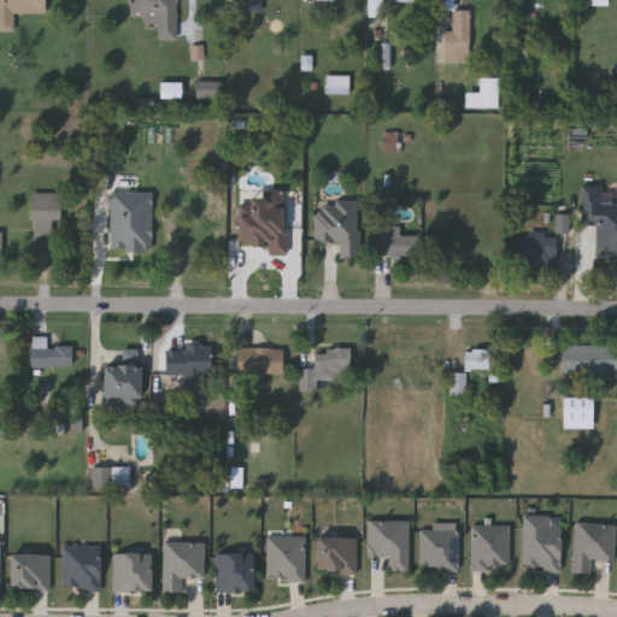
[(0,0),(46,0),(46,12),(13,12),(13,30),(0,30),(0,0)]
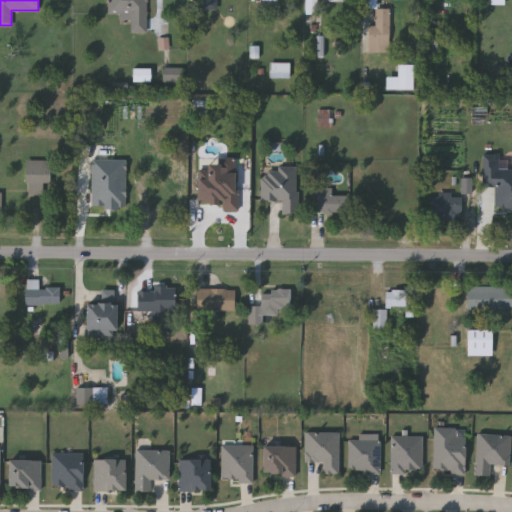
[(147,0),(147,32),(131,32),(130,19),(119,19),(119,12),(109,12),(108,0),(147,0)]
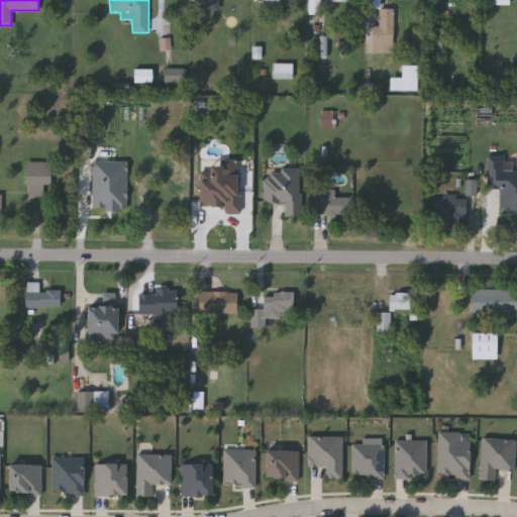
[(218,0),(218,9),(204,9),(204,0),(218,0)]
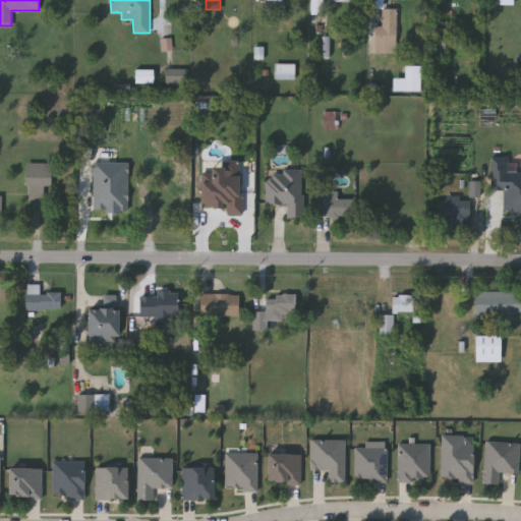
[(311,12),(311,0),(321,0),(321,12),(311,12)]
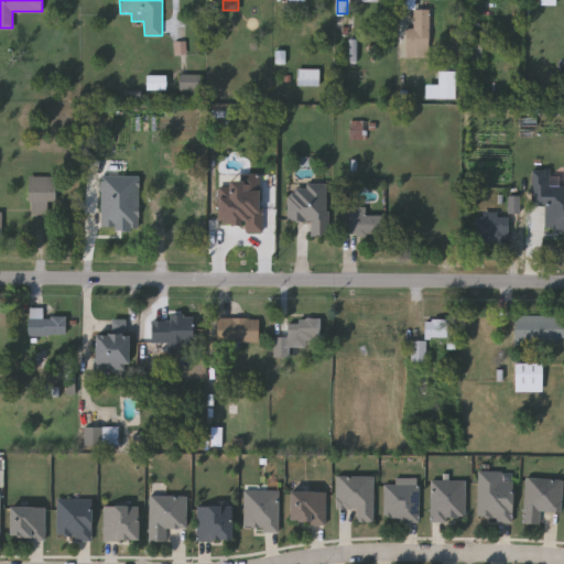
[(405,26),(413,26),(413,8),(429,8),(429,56),(405,56),(405,26)]
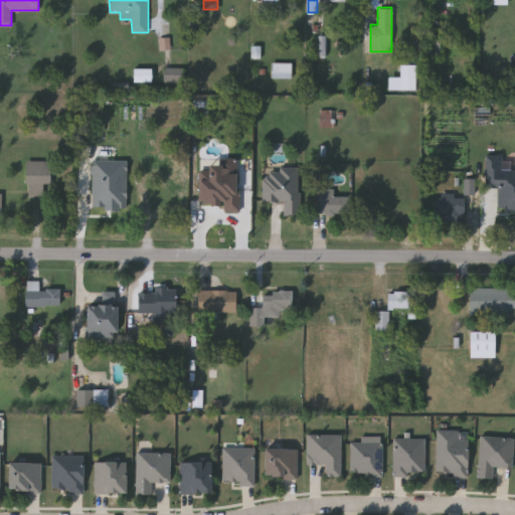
[(161,50),(171,50),(171,38),(161,38),(161,50)]
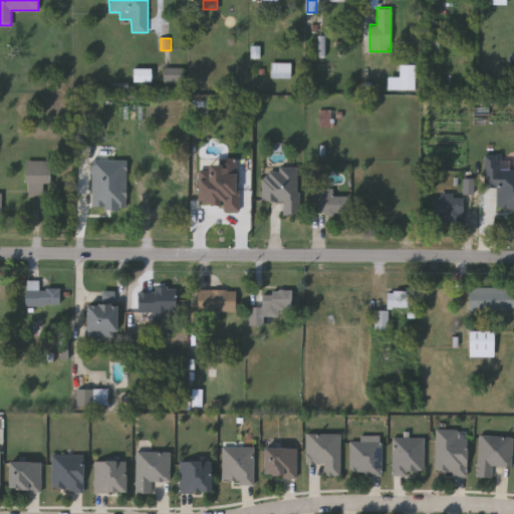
[(289,76),(271,76),(271,62),(289,62),(289,76)]
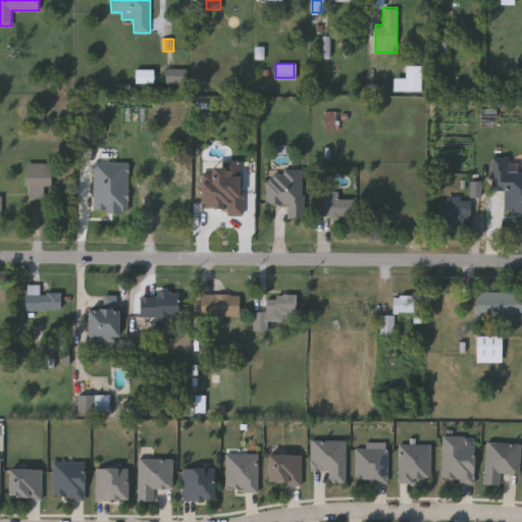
[(421,92),(393,92),(393,77),(405,77),(405,65),(421,65),(421,92)]
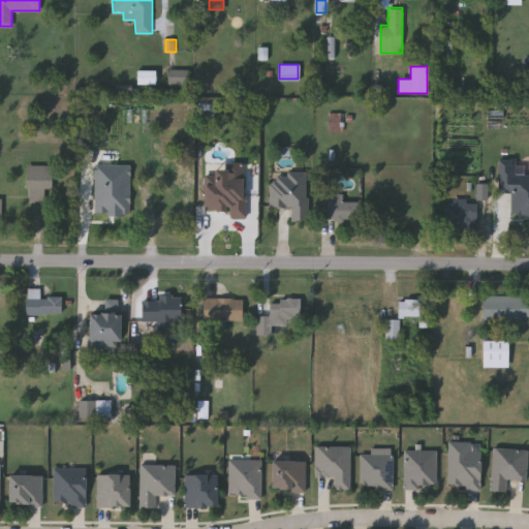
[(188,69),(188,84),(168,84),(168,69),(188,69)]
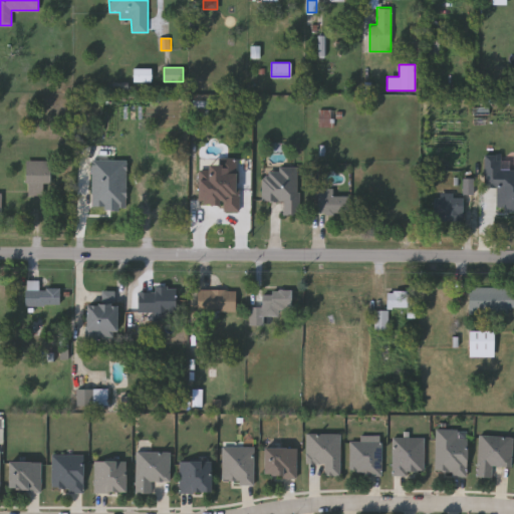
[(136,82),(153,82),(153,69),(136,69),(136,82)]
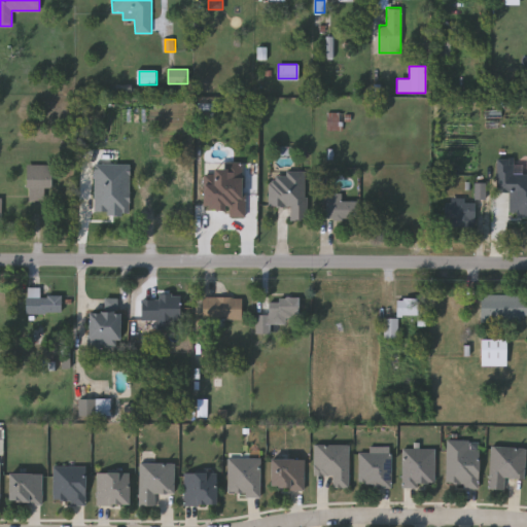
[(340,131),(340,113),(328,113),(328,131),(340,131)]
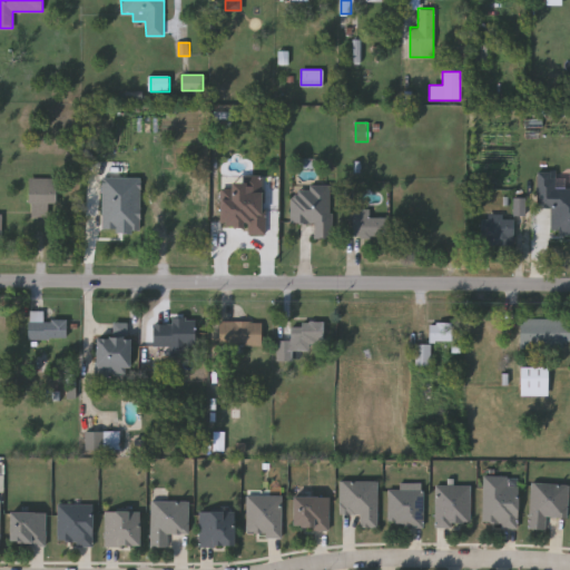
[(569,235),(569,188),(557,189),(557,173),(539,173),(539,208),(552,208),(552,235),(569,235)]
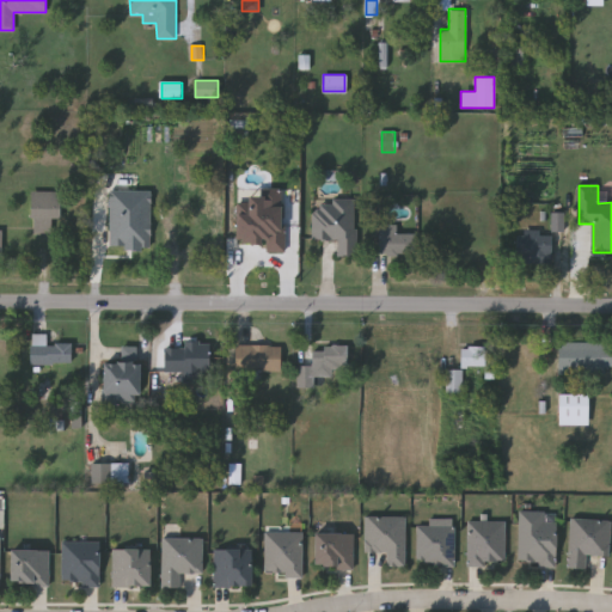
[(61,190),(61,219),(54,219),(54,231),(31,231),(31,190),(61,190)]
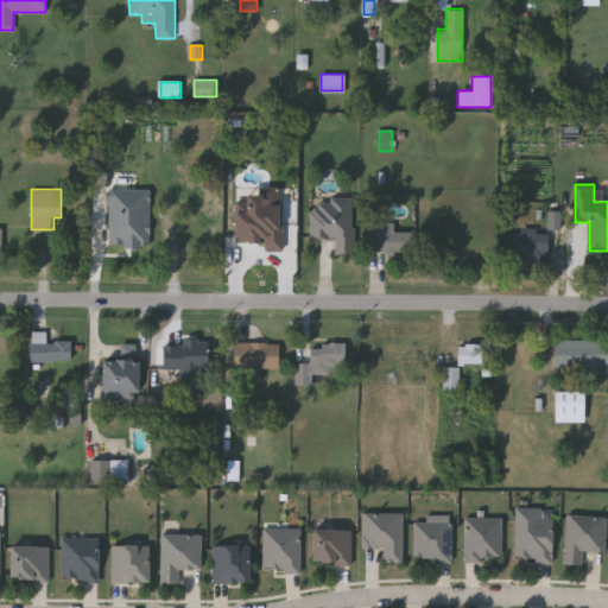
[(311,236),(311,198),(353,197),(354,252),(334,253),(334,236),(311,236)]
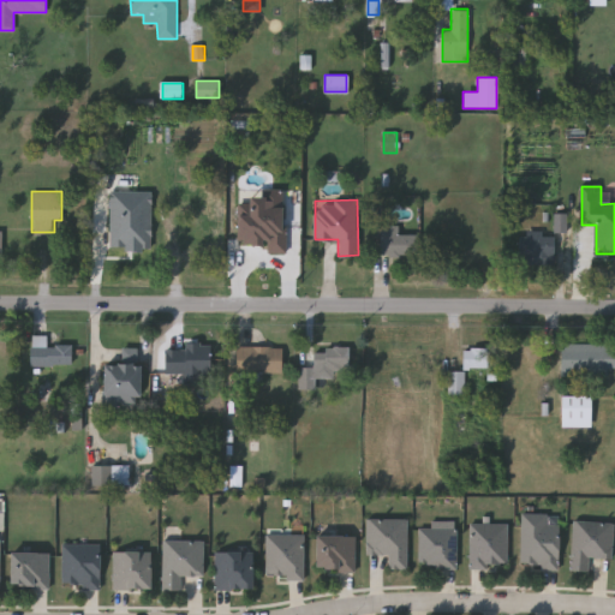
[(566,213),(566,231),(553,231),(553,213),(566,213)]
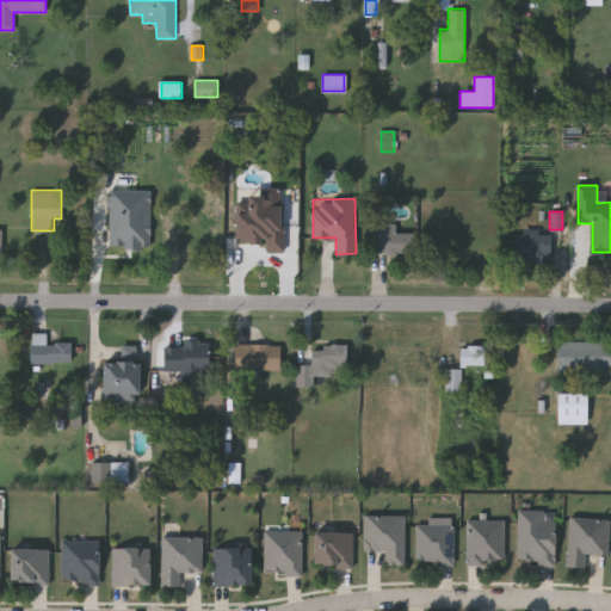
[(241,252),(241,223),(251,223),(251,230),(285,230),(285,252),(241,252)]
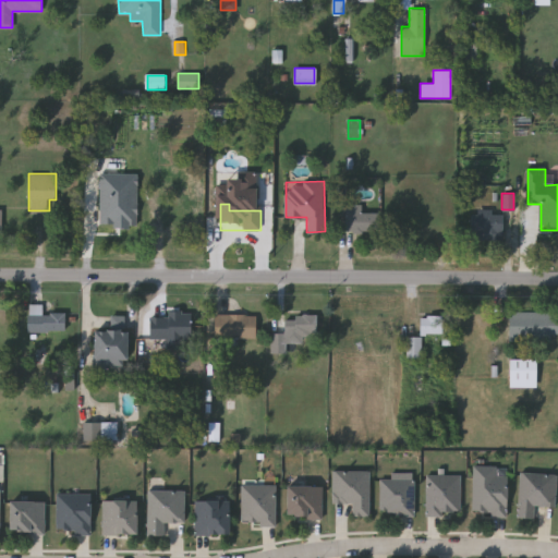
[(343,231),(343,204),(362,204),(362,213),(379,213),(379,231),(343,231)]
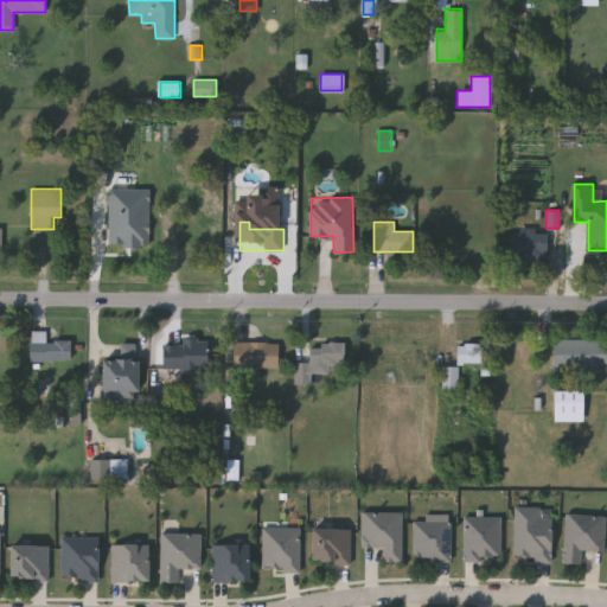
[(101,250),(101,229),(152,229),(152,250),(101,250)]
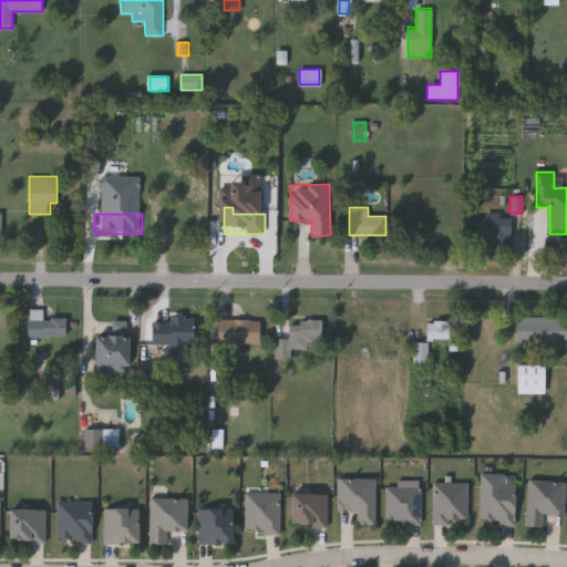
[(478,217),(512,217),(512,235),(478,235),(478,217)]
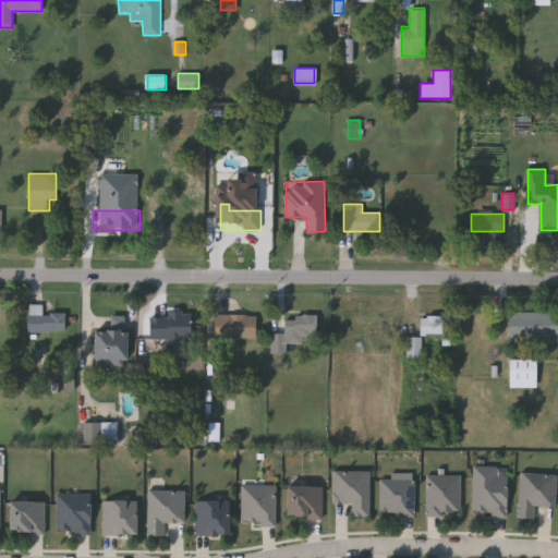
[(65,313),(65,331),(28,331),(28,303),(43,303),(43,313),(65,313)]
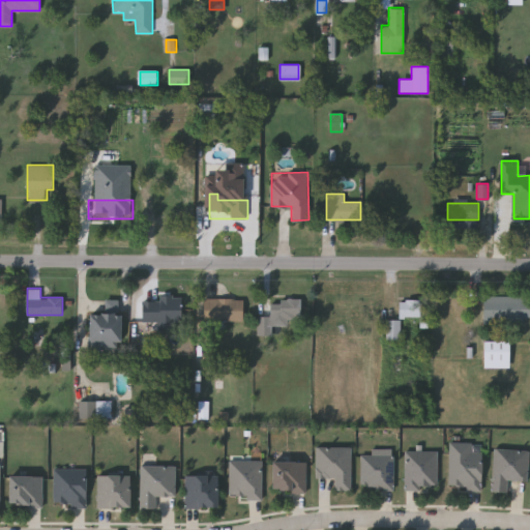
[(529,322),(483,322),(483,295),(529,295),(529,322)]
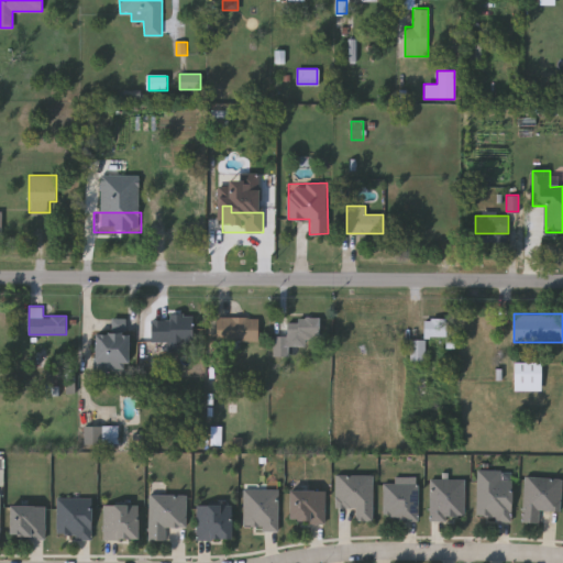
[(177,343),(151,343),(151,316),(191,316),(191,333),(177,333),(177,343)]
